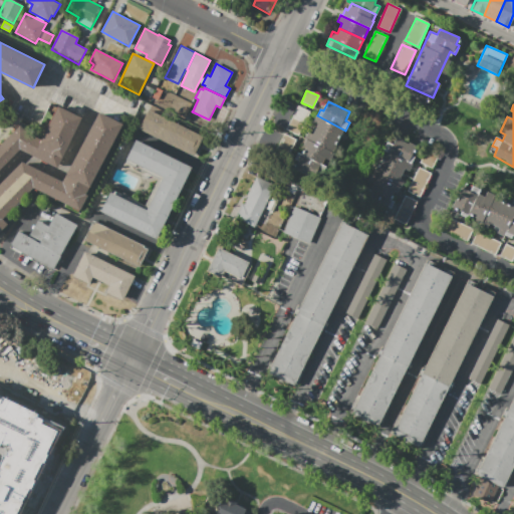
[(33,188),(3,219),(8,224),(0,232),(0,145),(20,124),(30,134),(41,140),(58,105),(82,117),(57,169),(20,150),(0,170),(0,183),(22,161),(63,182),(98,111),(122,123),(85,195),(87,196),(79,211),(33,188)]
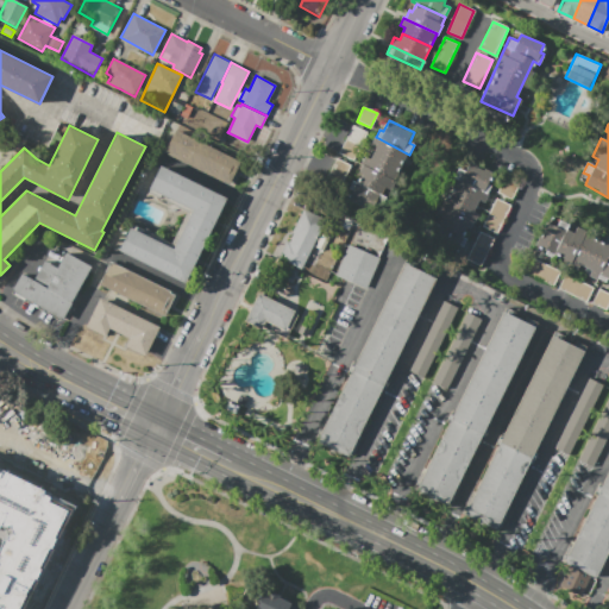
[(353,126),(368,133),(355,161),(339,152),(353,126)]
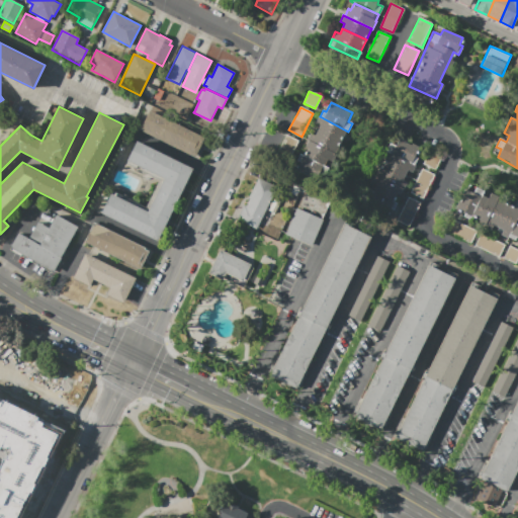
[(196,158),(140,130),(150,110),(205,139),(196,158)]
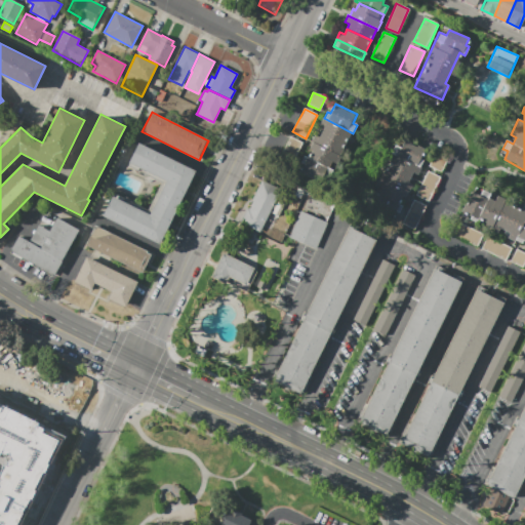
[(351,132),(345,144),(321,132),(324,127),(319,124),(323,118),(324,118),(351,132)]
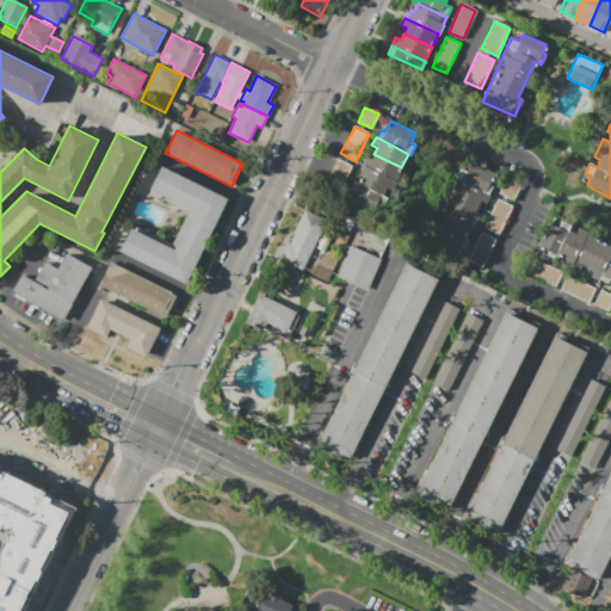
[(401,167),(395,180),(363,165),(362,165),(365,156),(371,159),(374,154),(401,167)]
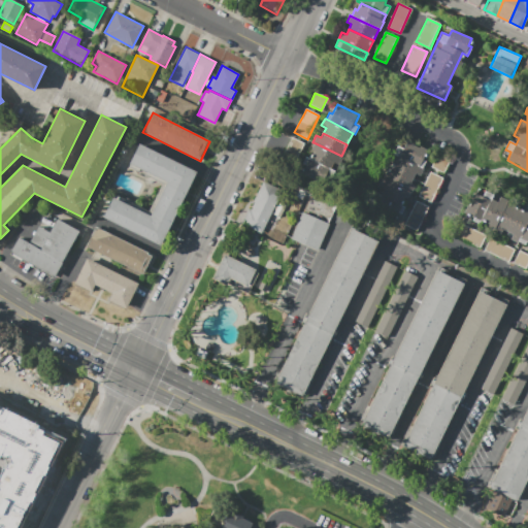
[(292,138),(304,143),(297,157),(286,152),(292,138)]
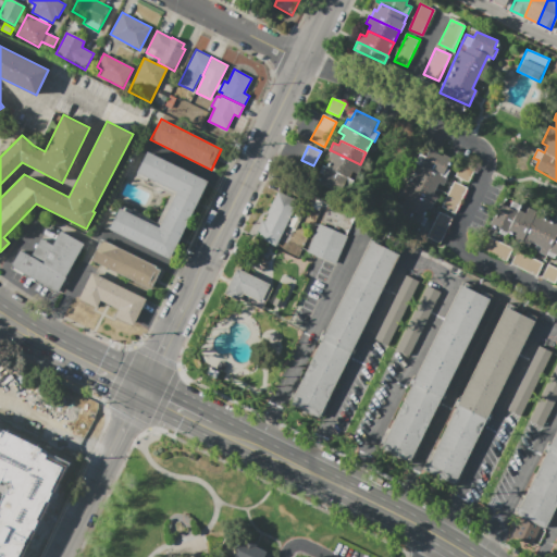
[(430,148),(452,158),(417,233),(388,220),(419,155),(425,157),(430,148)]
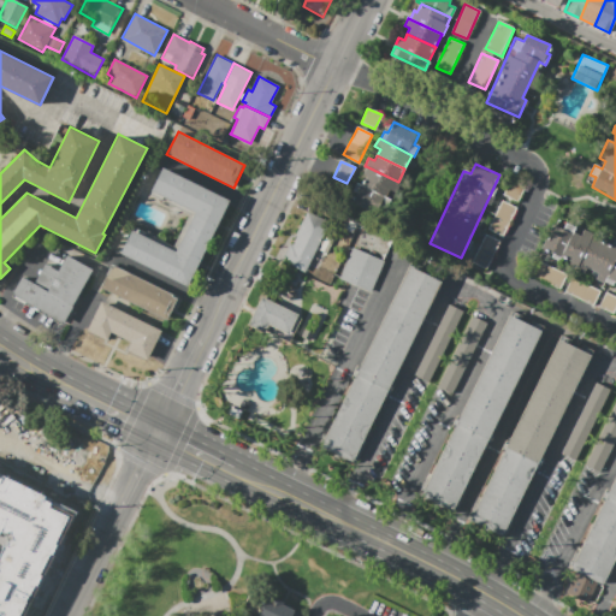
[(361,184),(366,176),(362,175),(366,166),(398,182),(400,183),(391,200),(361,184)]
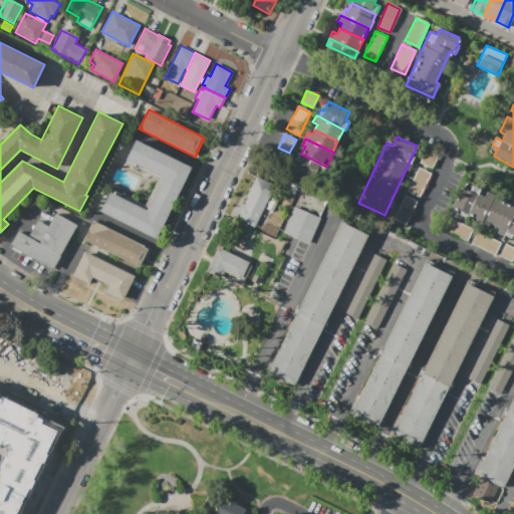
[(99,213),(110,192),(146,209),(162,177),(126,160),(137,140),(193,168),(156,241),(99,213)]
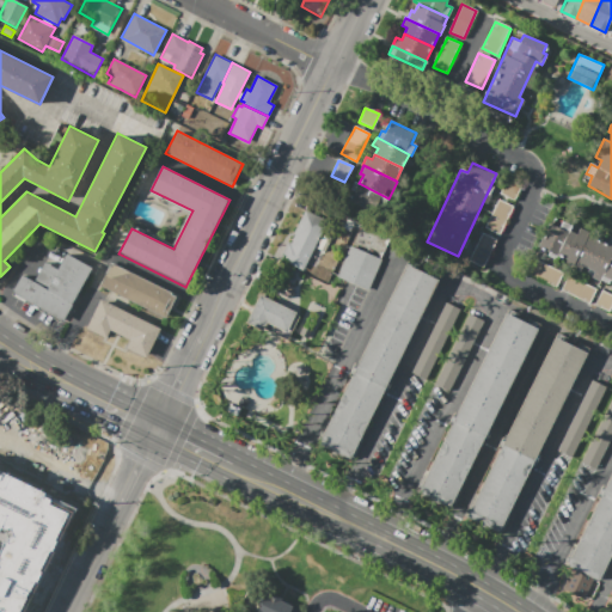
[(507,179),(521,187),(514,200),(500,194),(507,179)]
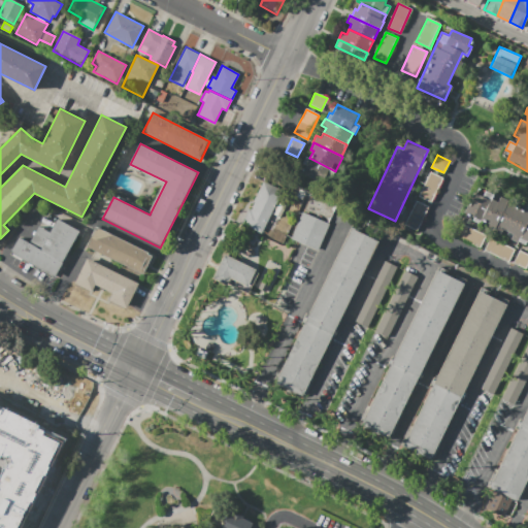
[(335,171),(328,186),(301,172),(305,165),(302,163),(306,157),(309,158),(335,171)]
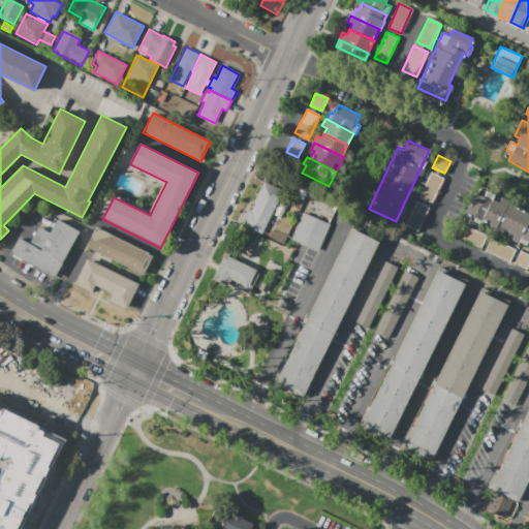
[(431,173),(443,179),(431,203),(419,196),(431,173)]
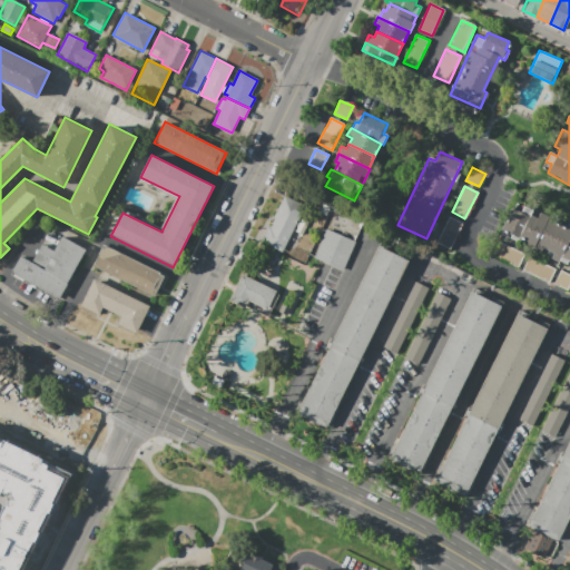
[(284,196),(305,207),(282,254),(261,243),(284,196)]
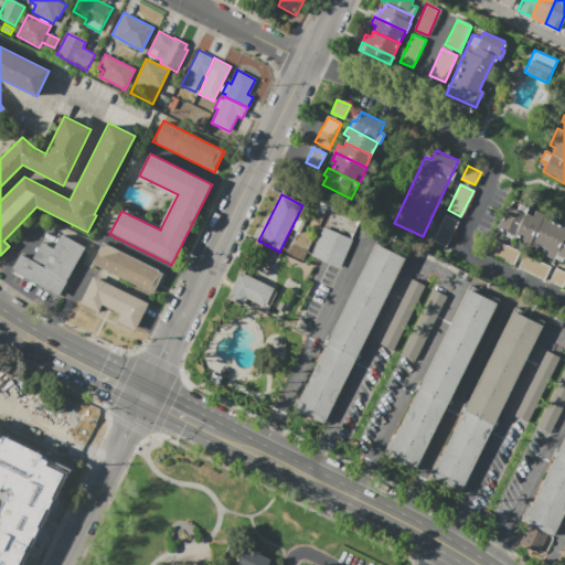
[(507,205),(516,211),(520,204),(564,225),(564,259),(497,226),(507,205)]
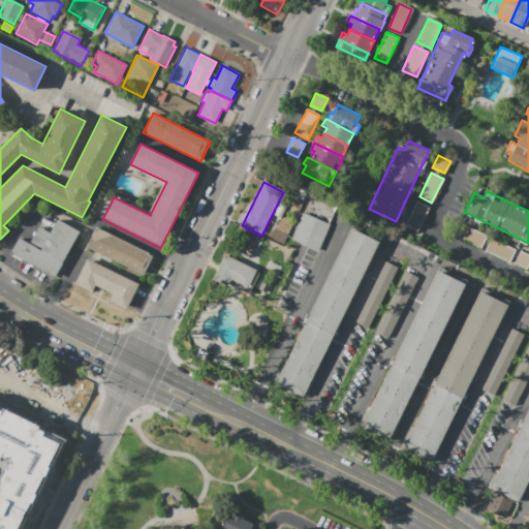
[(417,201),(429,207),(417,231),(405,226),(417,201)]
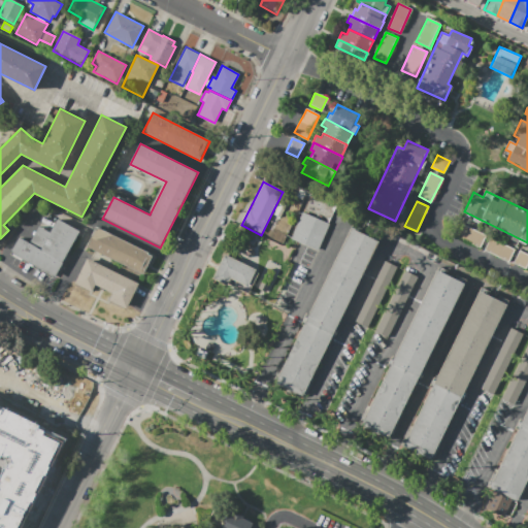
[(329,224),(302,212),(291,239),(318,251),(329,224)]
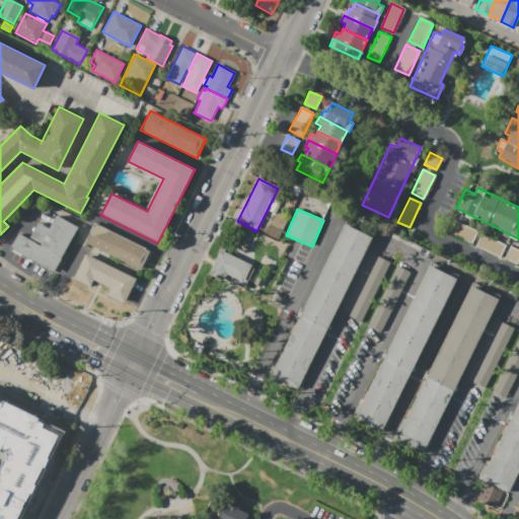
[(10,250),(19,233),(28,238),(39,221),(49,227),(56,215),(79,228),(54,274),(10,250)]
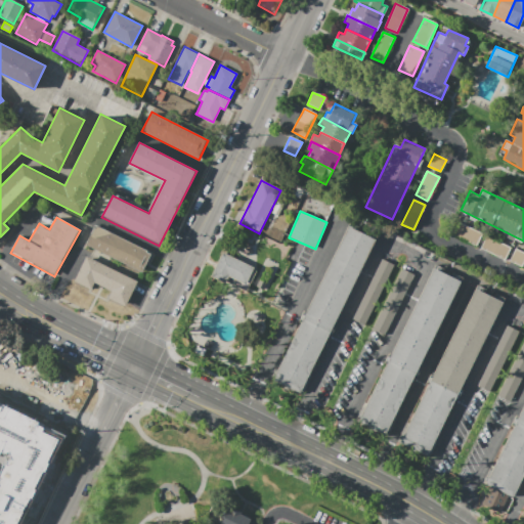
[(481,233),(455,221),(449,233),(476,246),(481,233)]
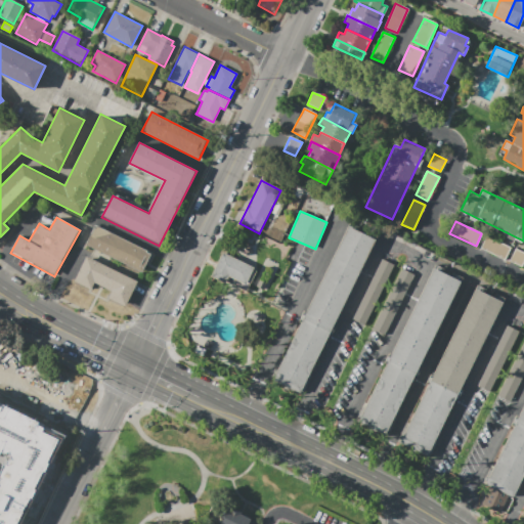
[(85,245),(95,225),(150,253),(141,272),(85,245)]
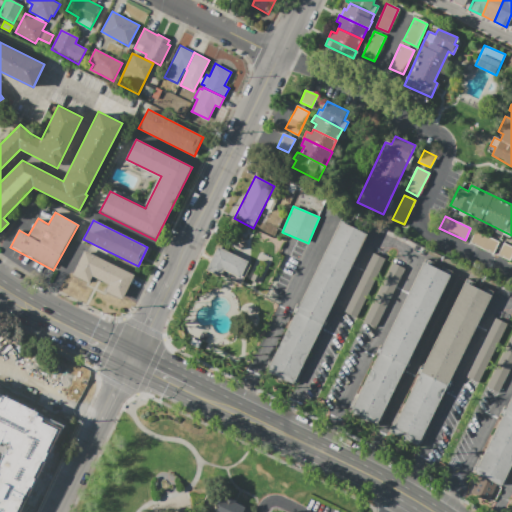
[(266,372),(339,220),(366,234),(294,385),(266,372)]
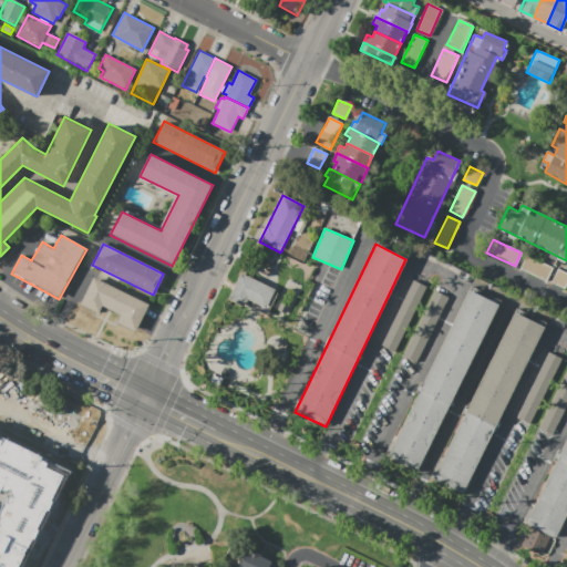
[(526,256),(553,268),(546,281),(521,268),(526,256)]
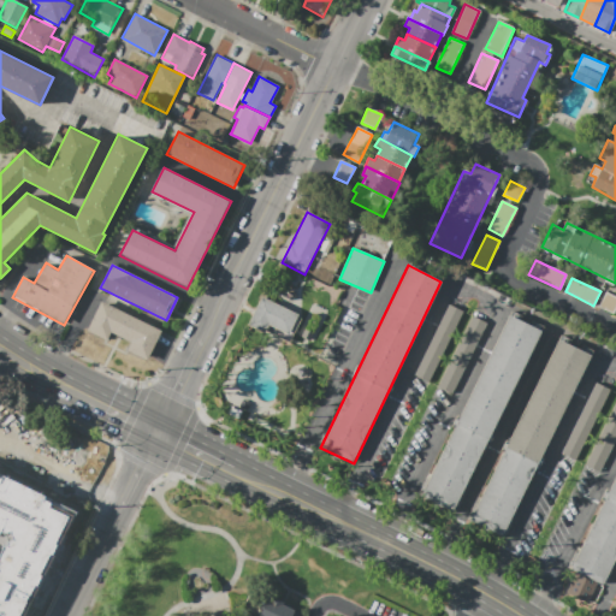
[(606,292),(615,297),(615,309),(614,314),(599,307),(606,292)]
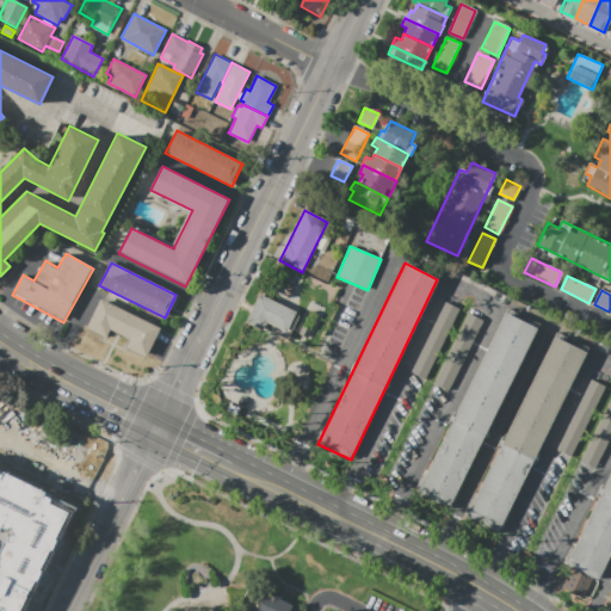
[(288,340),(298,316),(295,315),(296,312),(259,295),(247,321),(288,340)]
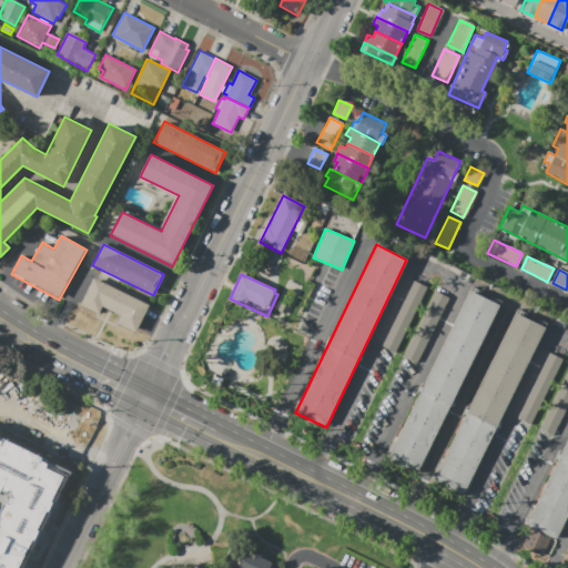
[(148,305),(134,332),(117,323),(121,316),(103,307),(100,314),(80,304),(93,277),(148,305)]
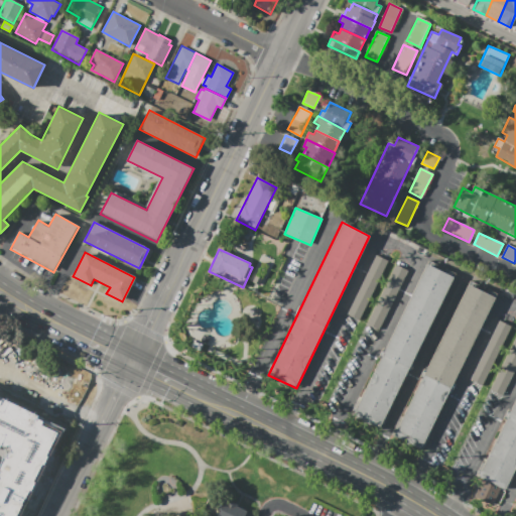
[(347,313),(375,255),(388,261),(360,319),(347,313)]
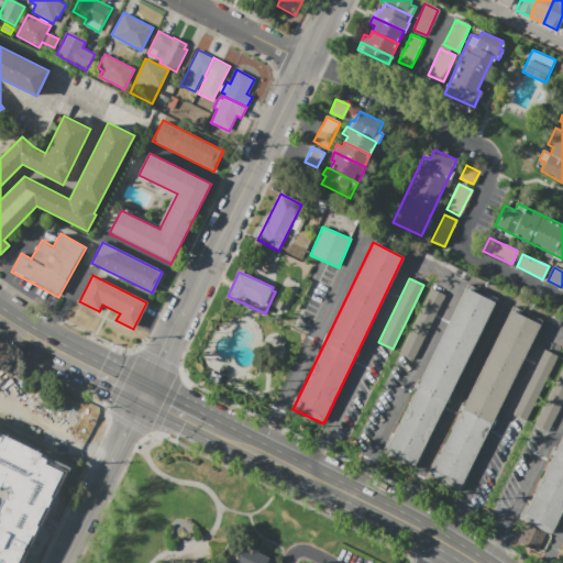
[(417,467),(386,453),(466,286),(497,301),(417,467)]
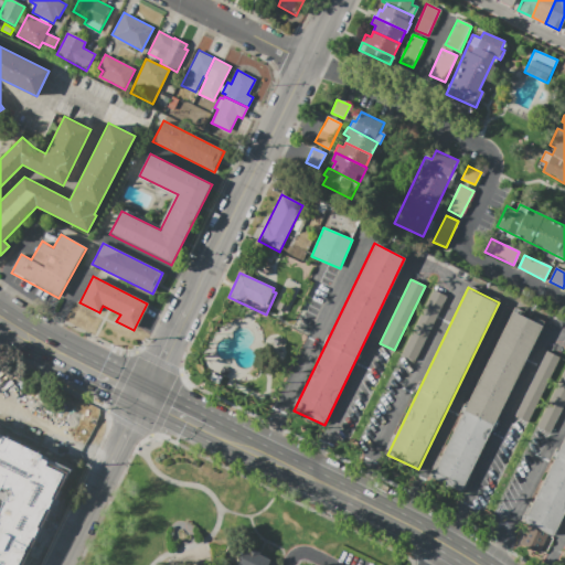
[(434,290),(446,296),(415,361),(403,354),(434,290)]
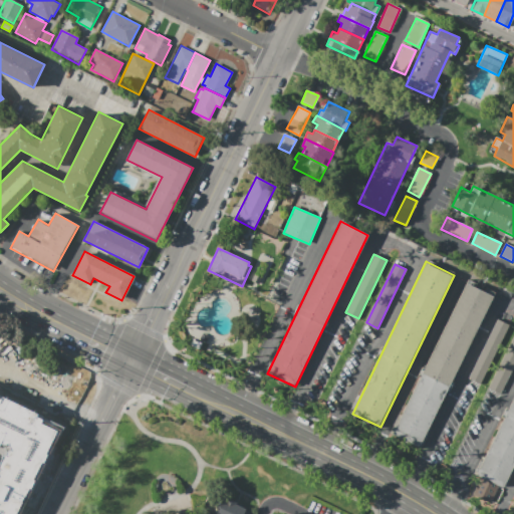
[(393,435),(466,282),(494,295),(421,448),(393,435)]
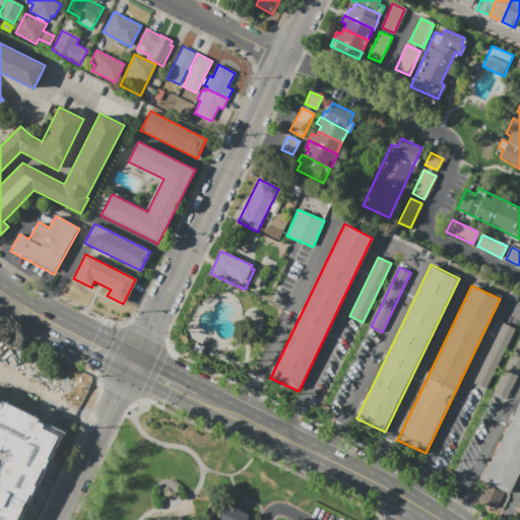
[(473,382),(503,323),(516,329),(488,389),(473,382)]
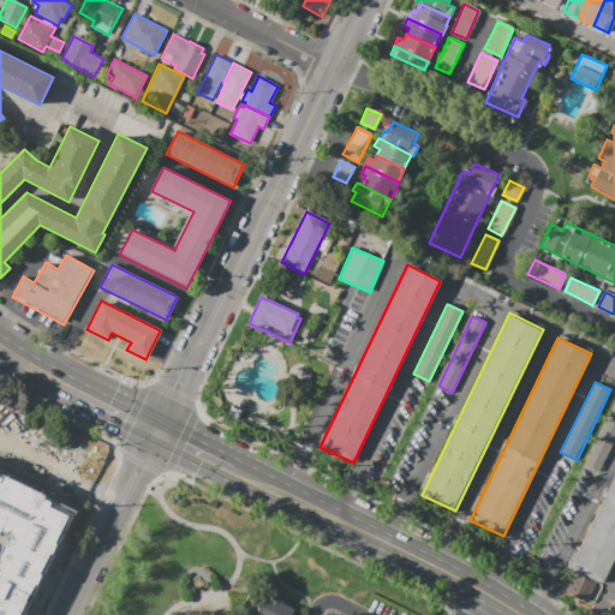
[(585,464),(614,401),(614,441),(601,472),(585,464)]
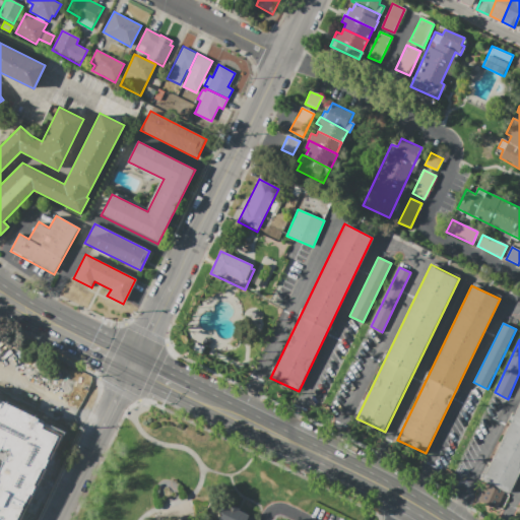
[(0,519),(0,465),(3,460),(4,460),(6,457),(10,456),(8,449),(4,450),(0,448),(0,404),(2,401),(38,418),(37,421),(39,423),(41,419),(45,421),(44,421),(66,433),(30,506),(24,503),(19,513),(25,516),(23,519),(0,519)]
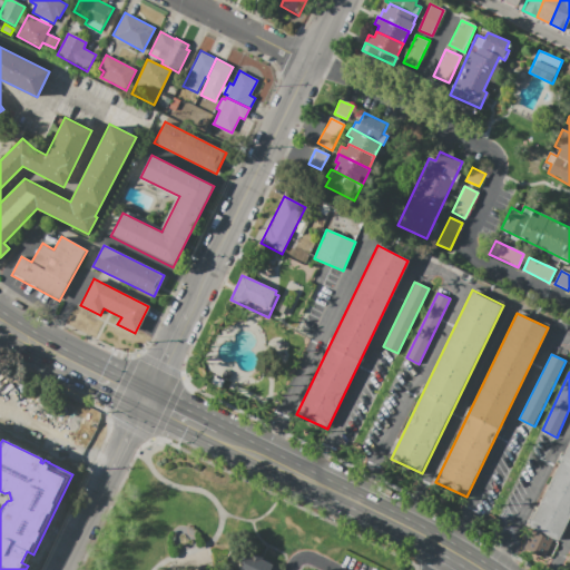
[(569,519),(559,542),(553,540),(543,559),(523,549),(532,530),(528,527),(569,440),(569,519)]
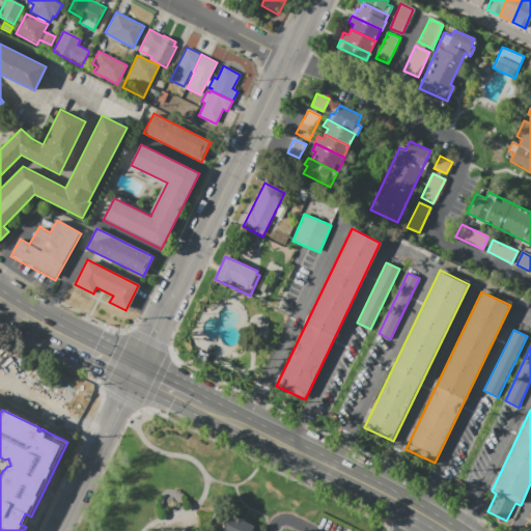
[(224,530),(231,515),(234,518),(235,515),(245,520),(244,522),(257,528),(255,530),(224,530)]
